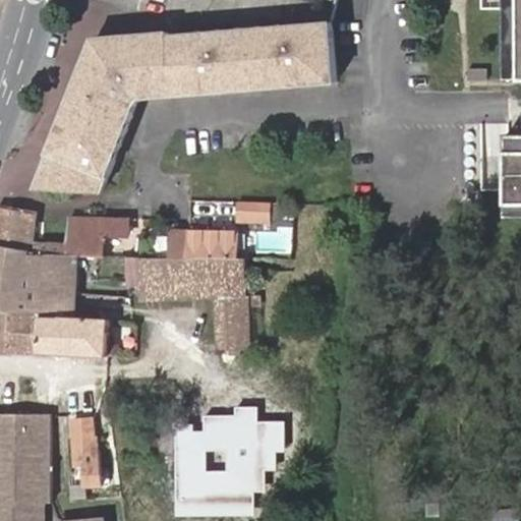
[(520,0),(501,0),(501,76),(520,76),(520,0)]
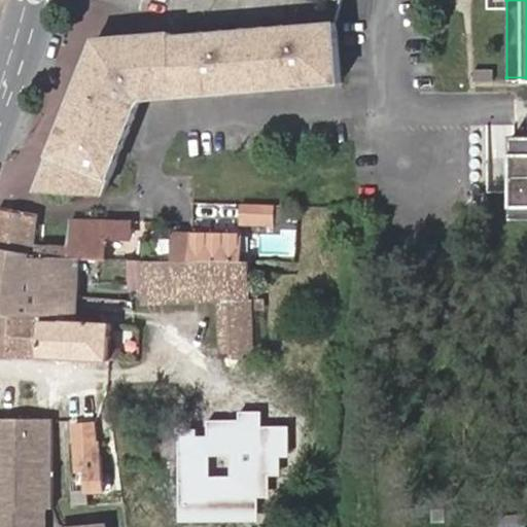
[(338,32),(173,44),(174,56),(109,60),(57,192),(109,195),(143,105),(163,104),(162,97),(179,97),(179,103),(202,101),(201,95),(217,94),(217,100),(226,99),(225,93),(241,92),(241,98),(282,95),(281,89),(299,88),(299,94),(309,93),(309,86),(322,85),(322,92),(343,91),(338,32)]
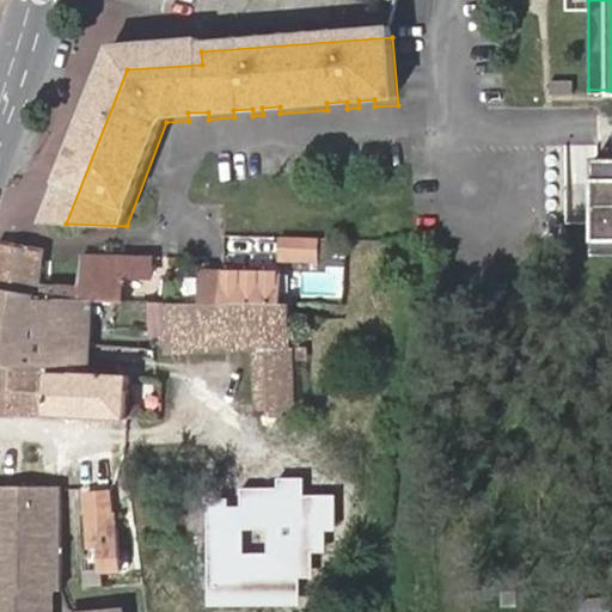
[(201,46),(109,51),(44,222),(66,224),(127,69),(202,65),(201,51),(201,46)]
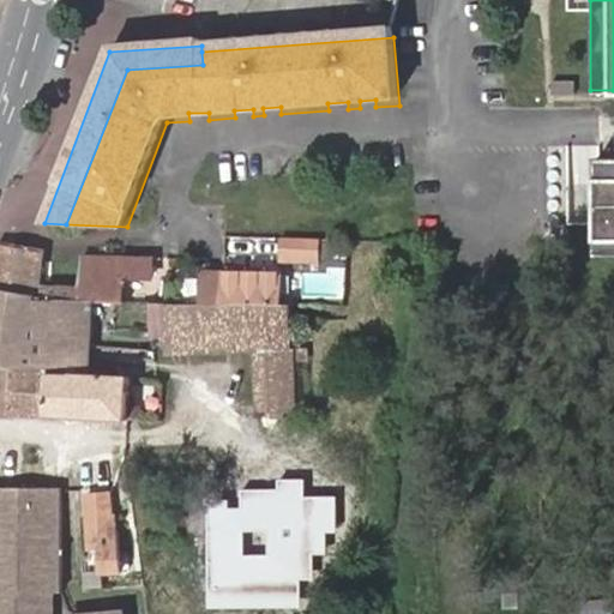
[(557,98),(579,95),(577,79),(554,83),(557,98)]
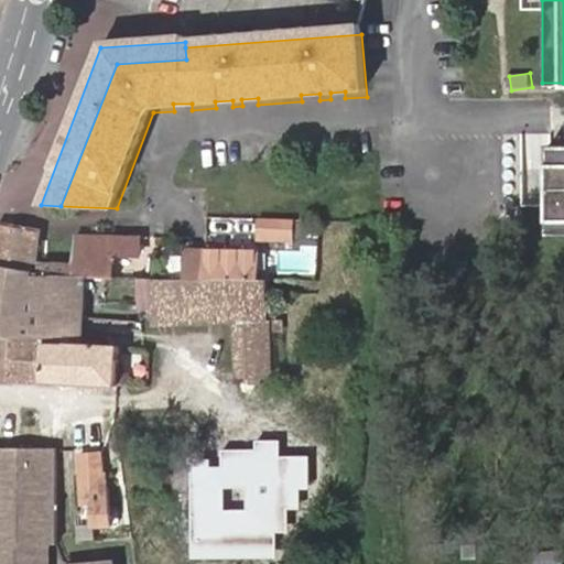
[(563,139),(542,139),(541,229),(563,228),(563,139)]
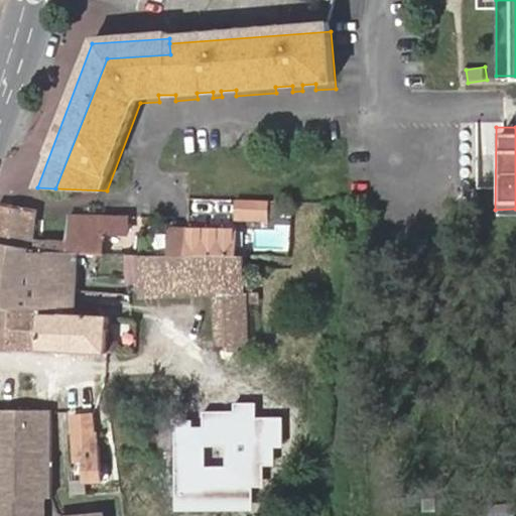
[(268,217),(269,199),(240,198),(240,216),(268,217)]
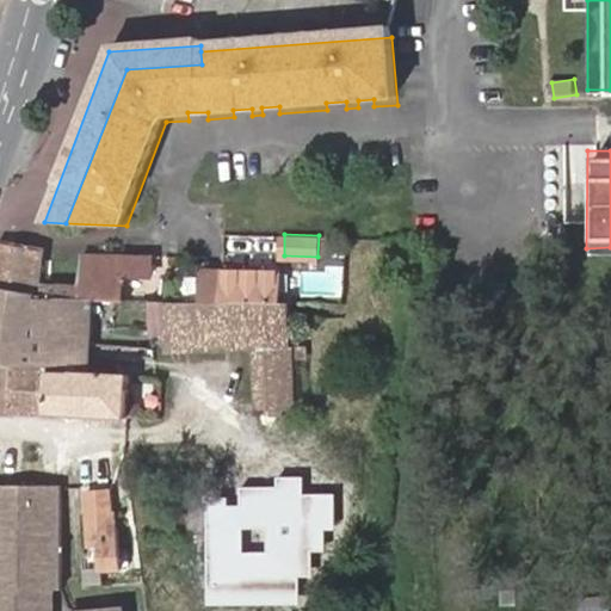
[(41,251),(0,244),(0,285),(39,294),(39,297),(78,297),(78,284),(41,284),(41,251)]
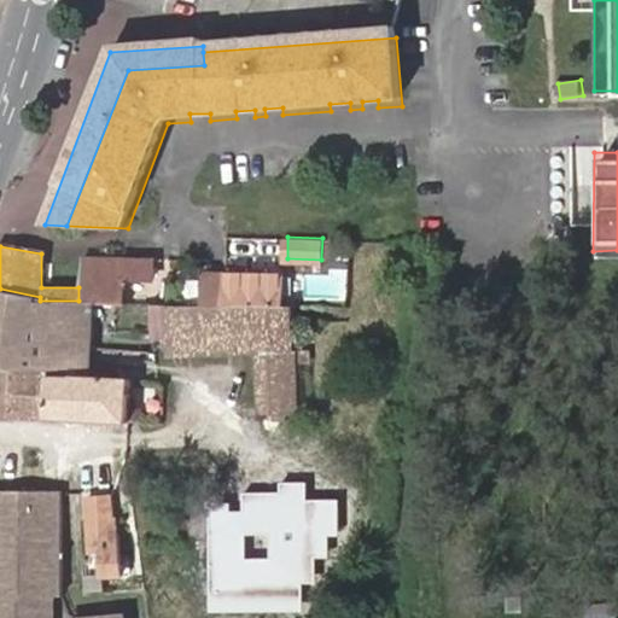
[(152,258),(81,257),(79,287),(79,301),(94,302),(123,303),(126,281),(151,280),(152,258)]
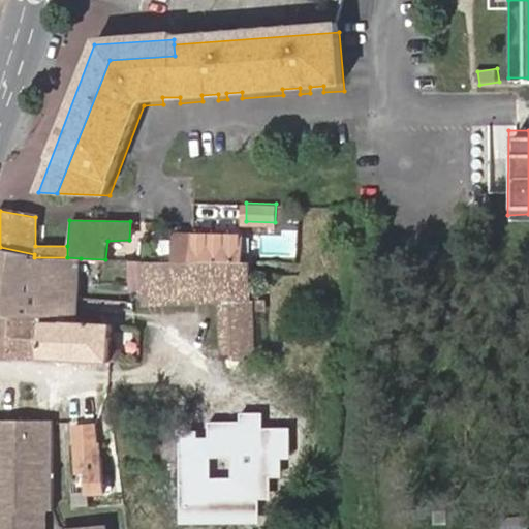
[(192,260),(192,236),(176,236),(175,260),(192,260)]
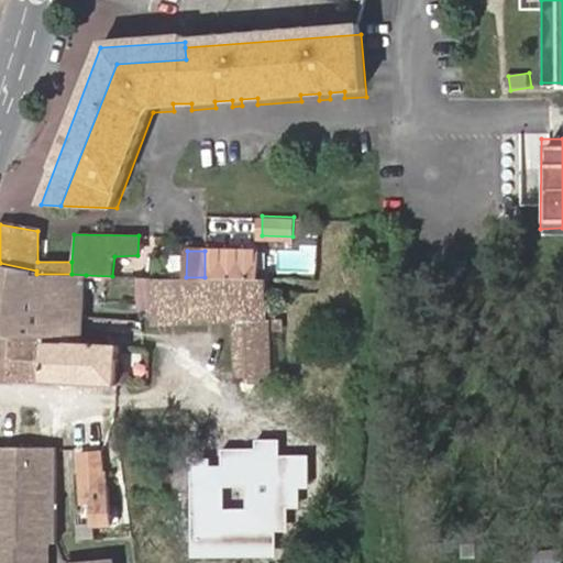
[(257,277),(266,277),(266,267),(257,267),(257,251),(205,251),(205,277),(257,277)]
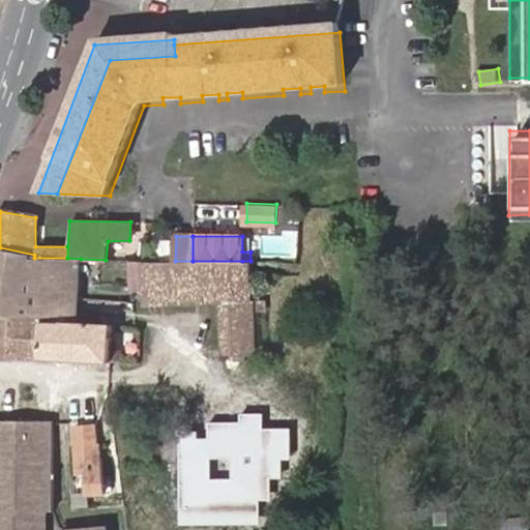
[(34,255),(0,247),(0,316),(16,318),(41,320),(78,322),(81,259),(67,258),(34,258),(34,255)]
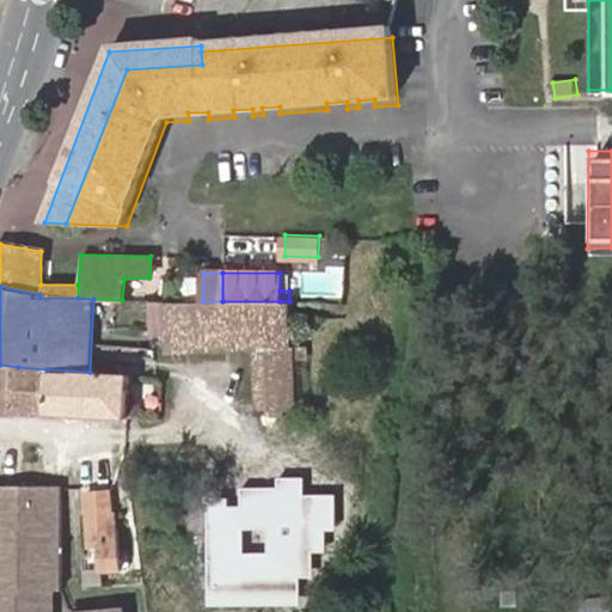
[(151,336),(165,336),(164,301),(150,301),(151,336)]
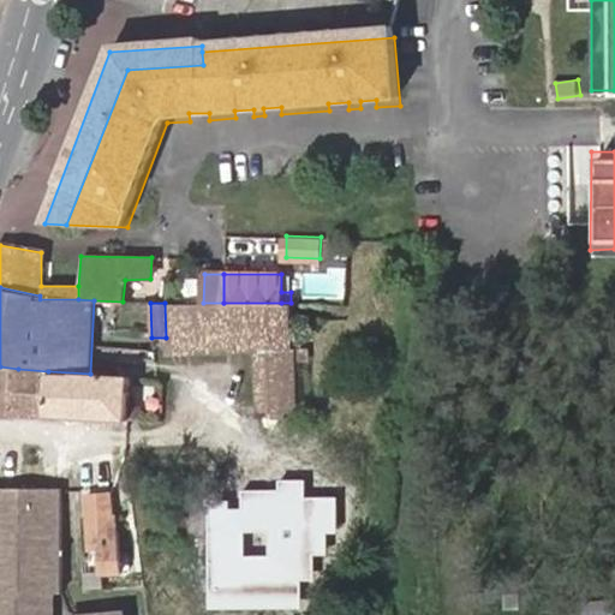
[(293,411),(291,303),(281,303),(224,303),(203,303),(165,303),(166,338),(167,353),(257,351),(261,412),(293,411)]
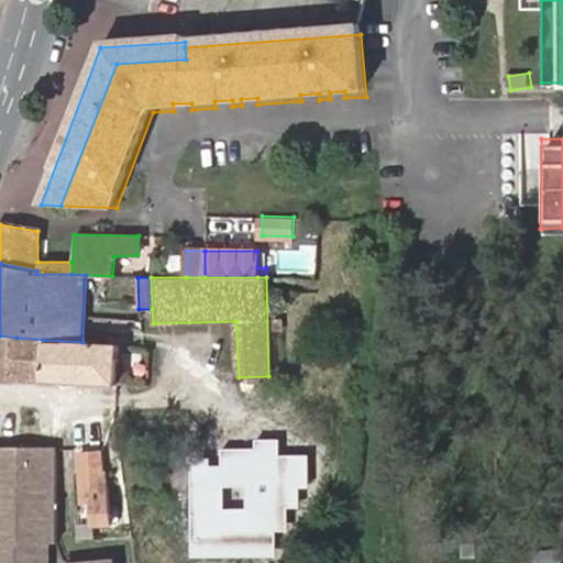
[(17,338),(0,335),(0,377),(13,378),(17,338)]
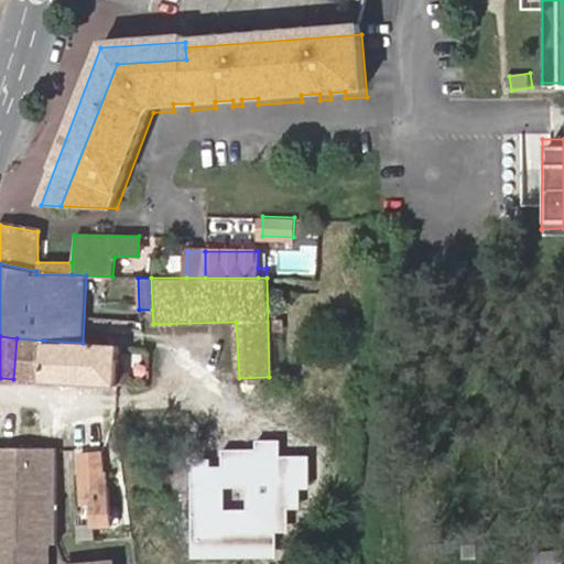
[(44,340),(17,338),(13,379),(42,381),(44,340)]
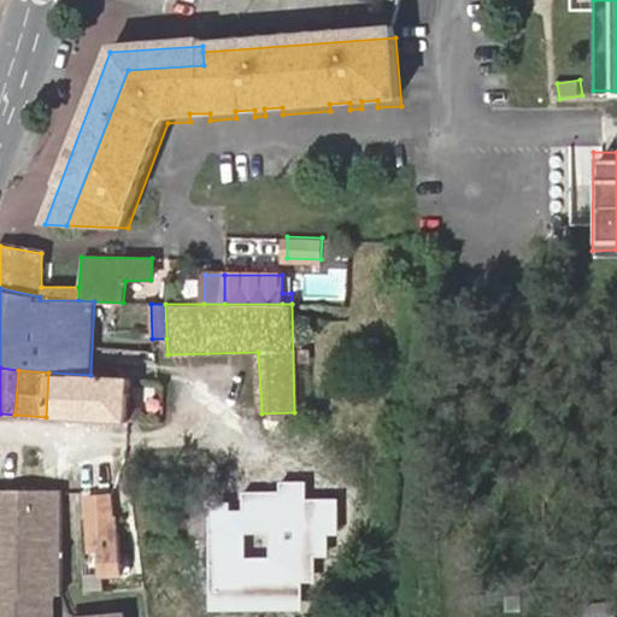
[(129,378),(90,375),(48,372),(46,417),(127,419),(129,378)]
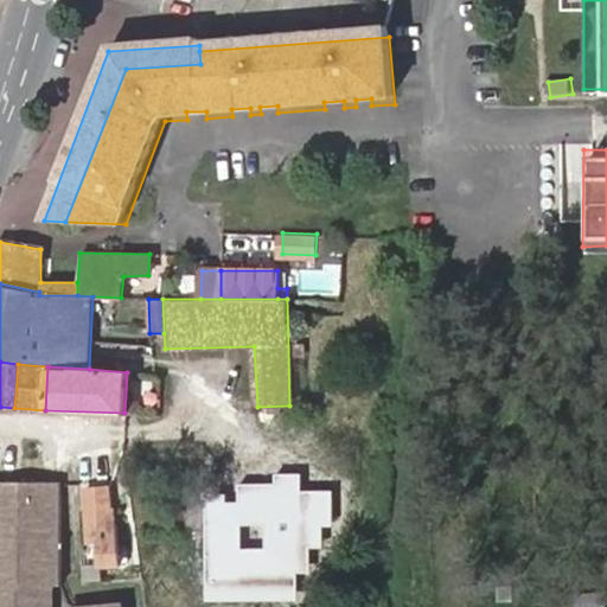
[(289,473),(288,447),(259,448),(260,474),(289,473)]
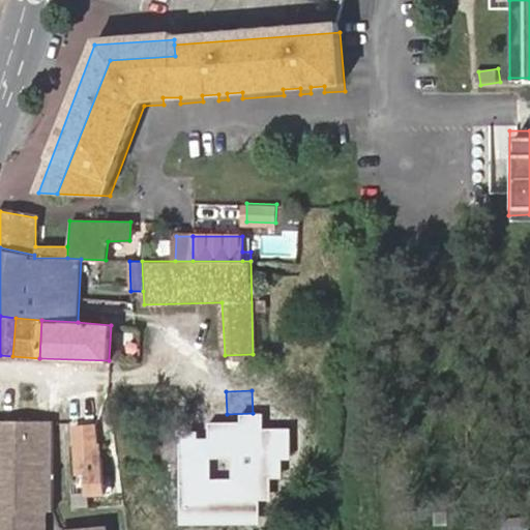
[(31,421),(0,419),(0,529),(46,529),(47,513),(56,513),(56,507),(50,420),(31,421)]
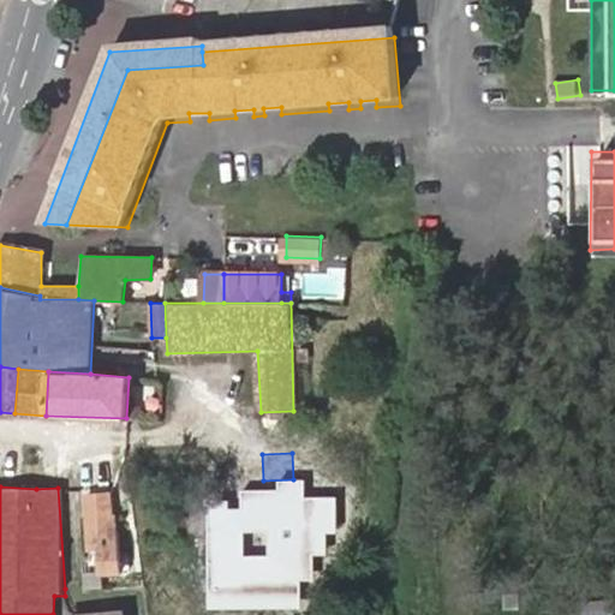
[(103,573),(123,572),(117,515),(113,515),(111,491),(87,494),(90,551),(101,550),(103,573)]
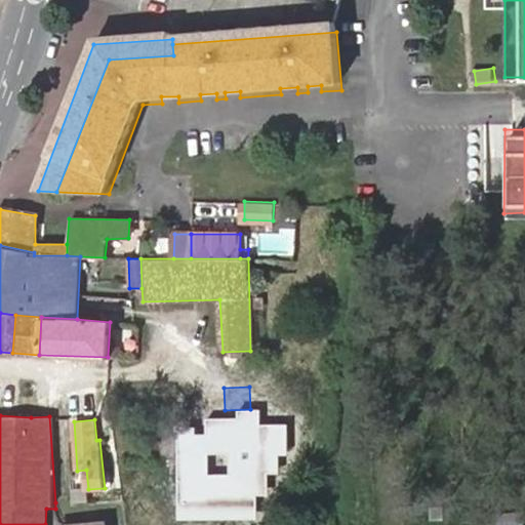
[(236,459),(219,460),(220,509),(263,508),(261,458),(256,458),(256,447),(236,449),(236,459)]
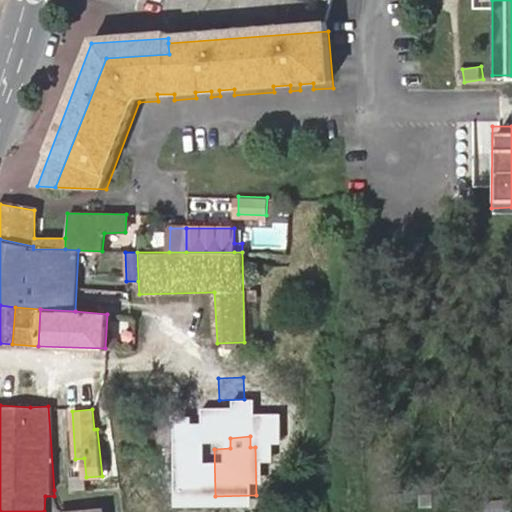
[(230,438),(213,438),(214,449),(230,448),(230,438)]
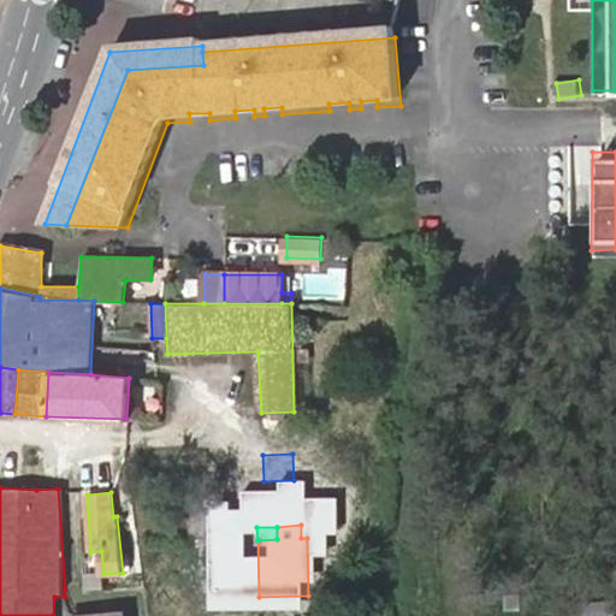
[(258,540),(242,540),(244,597),(259,597),(258,540)]
